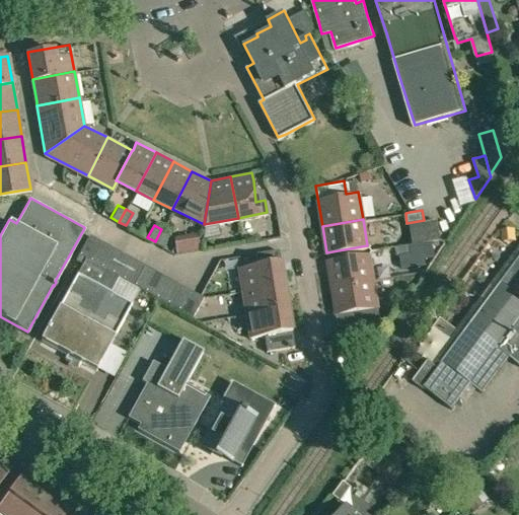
[(169,233),(161,229),(155,241),(163,246),(169,233)]
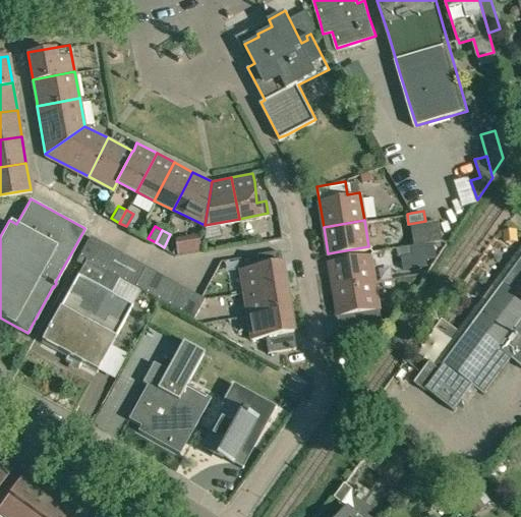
[(197,232),(174,236),(177,252),(200,248),(197,232)]
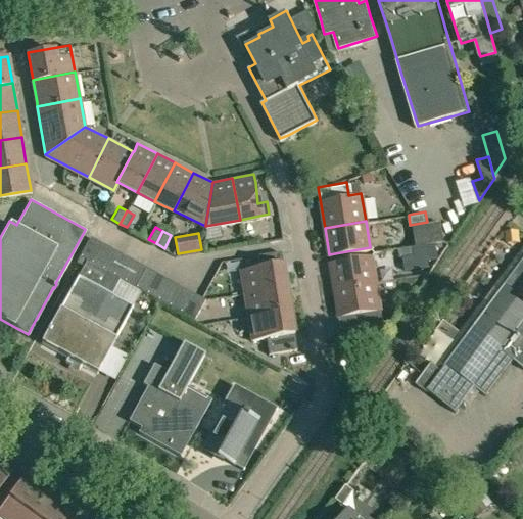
[(89,236),(79,255),(85,260),(89,262),(100,242),(89,236)]
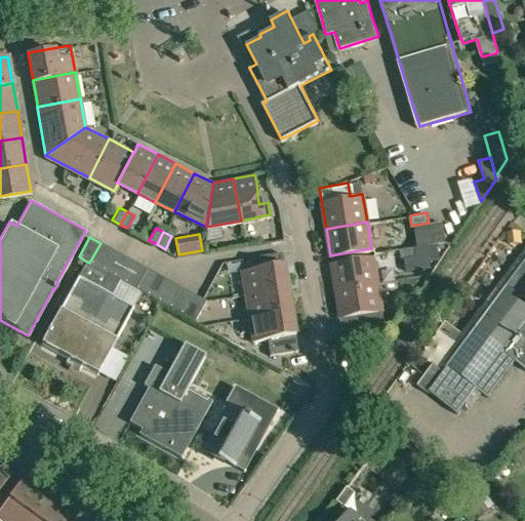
[(111,248),(101,243),(89,263),(101,269),(111,248)]
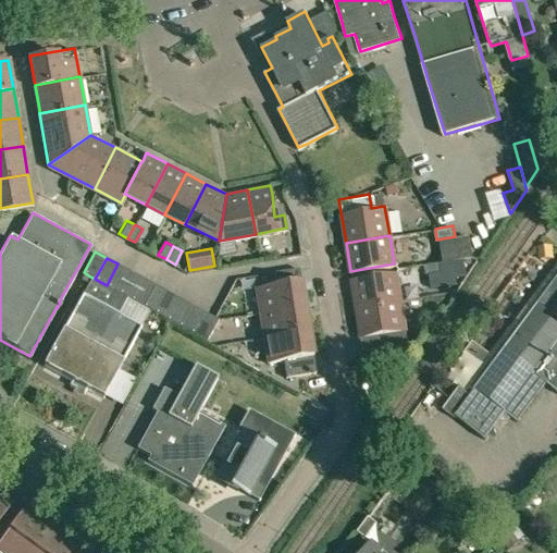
[(456,275),(454,259),(424,263),(425,271),(429,271),(431,285),(457,281),(456,275)]
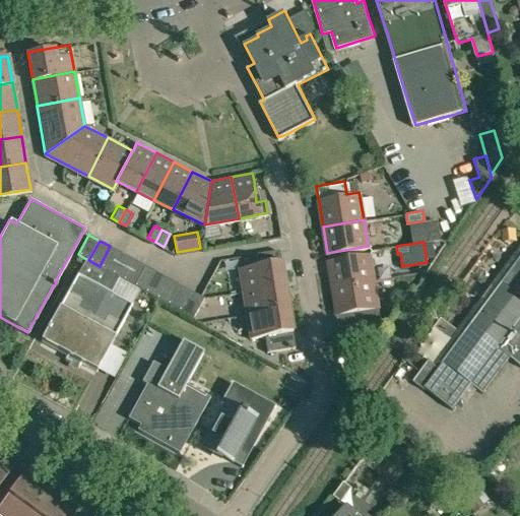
[(519,243),(432,356),(439,361),(420,384),(450,406),(456,398),(460,402),(474,385),(480,389),(507,355),(519,364),(519,363),(519,243)]
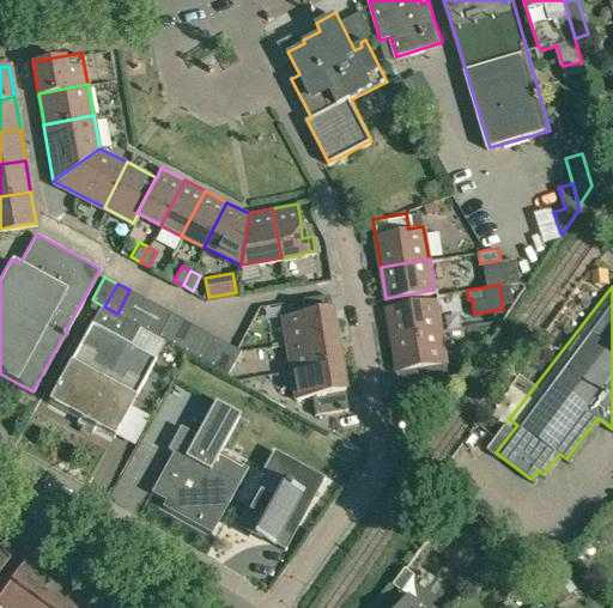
[(129,290),(117,314),(131,321),(143,297),(129,290)]
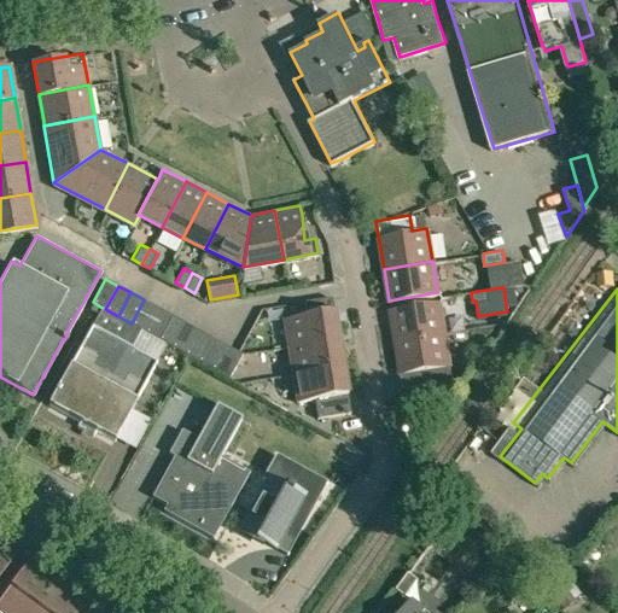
[(283,319),(287,344),(338,336),(331,295),(301,301),(303,315),(283,319)]
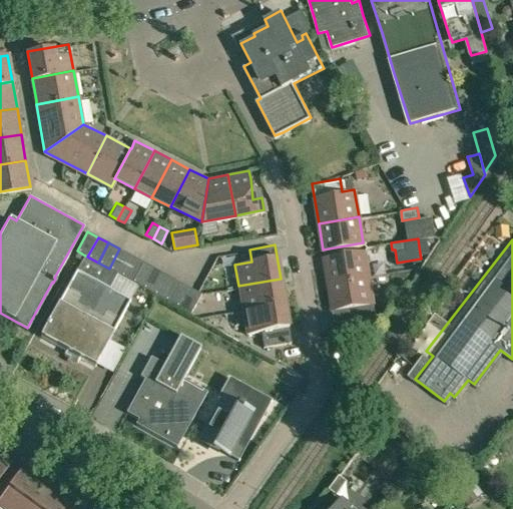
[(119,248),(109,269),(115,273),(119,275),(130,255),(119,248)]
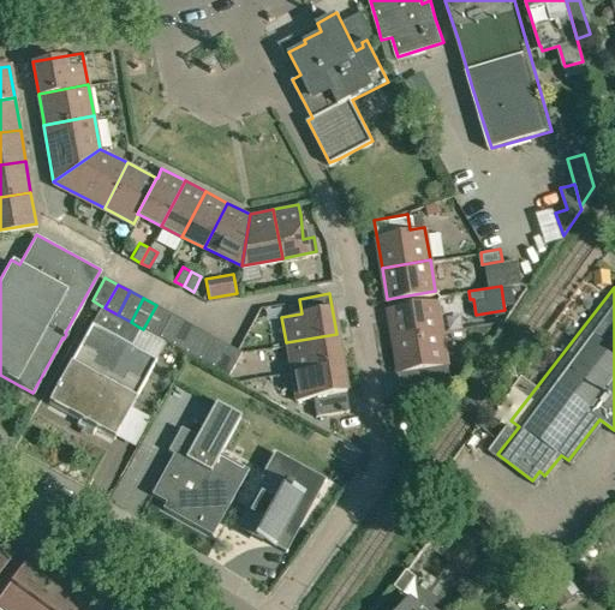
[(388,308),(393,339),(442,330),(436,299),(388,308)]
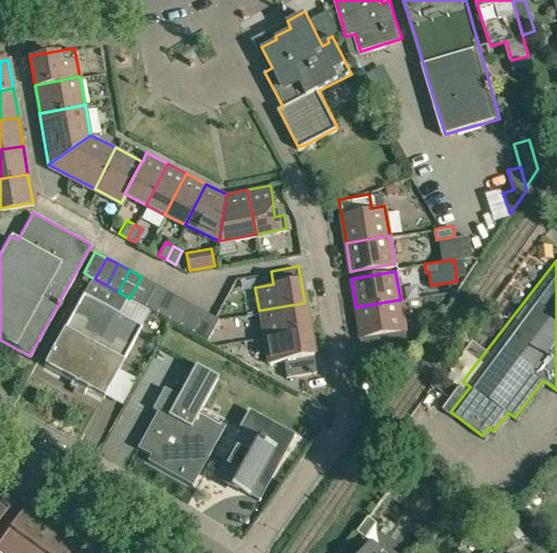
[(102,395),(118,368),(141,324),(116,311),(125,296),(119,292),(107,285),(95,279),(90,277),(42,364),(71,379),(69,383),(83,391),(85,386),(102,395)]
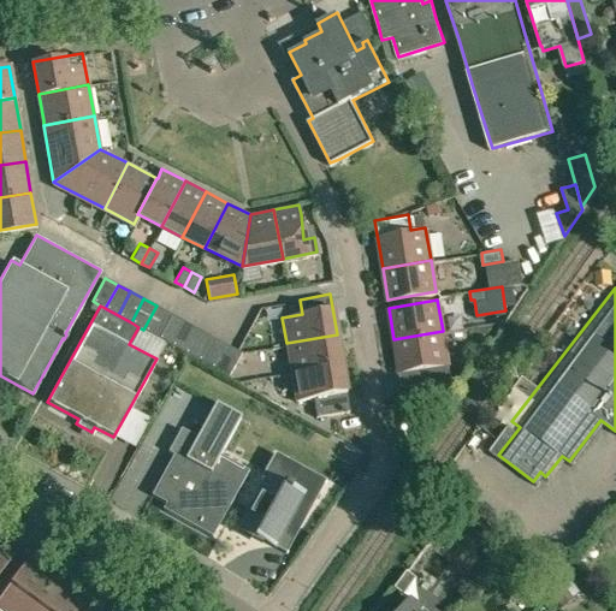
[(170,313),(157,306),(143,330),(157,337),(170,313)]
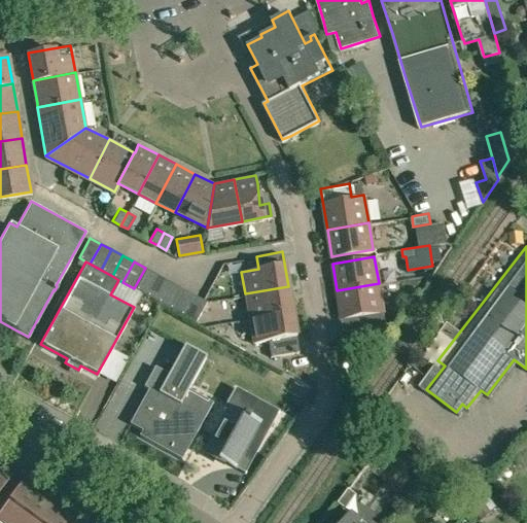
[(146,294),(156,274),(145,268),(134,288),(146,294)]
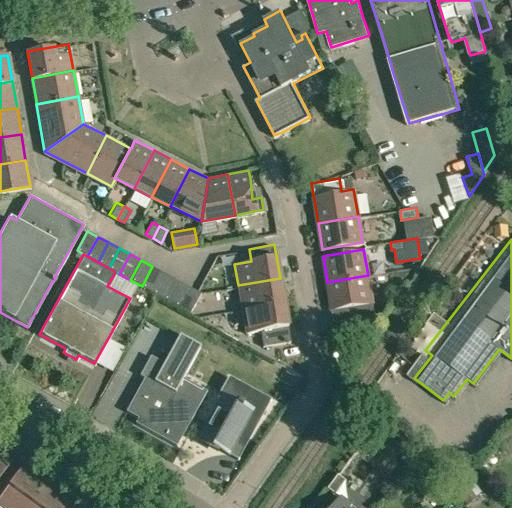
[(164,272),(152,266),(142,286),(153,292),(164,272)]
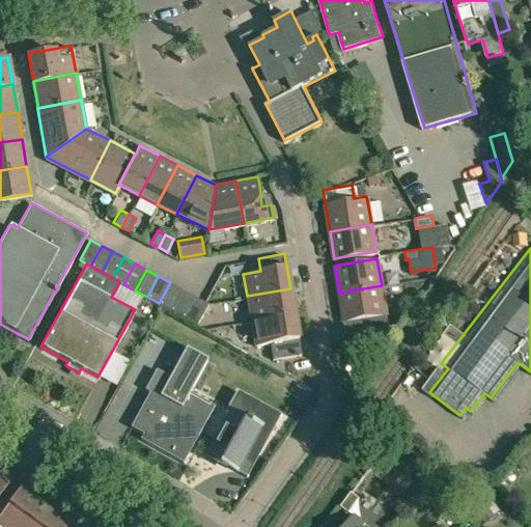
[(169,309),(180,288),(170,282),(159,303),(169,309)]
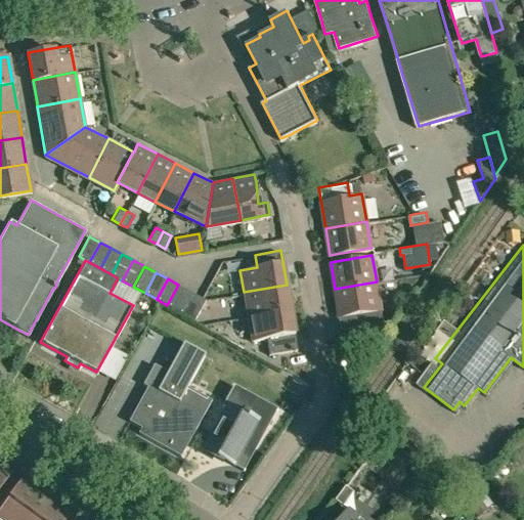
[(377,282),(335,289),(342,329),(383,322),(377,282)]
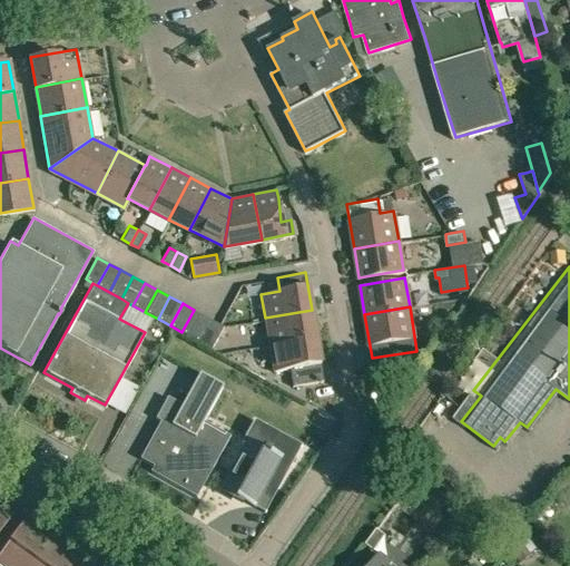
[(206,316),(194,310),(182,332),(194,339),(206,316)]
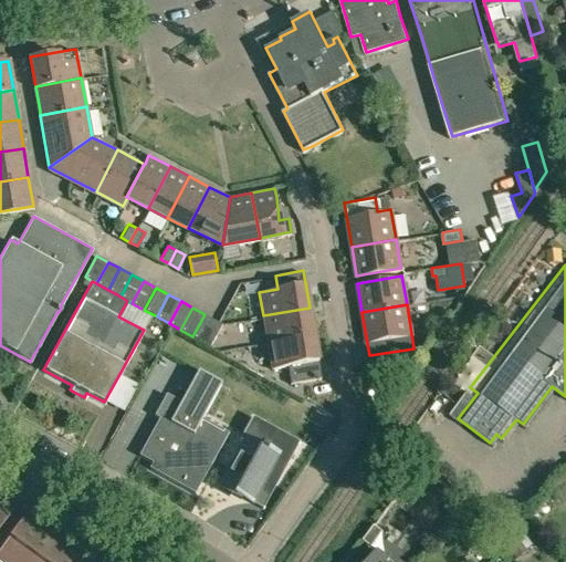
[(268,342),(314,333),(310,308),(263,315),(268,342)]
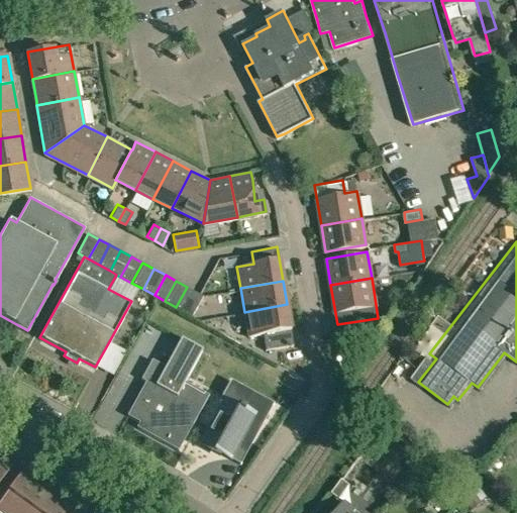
[(187,287),(176,307),(191,315),(201,295),(187,287)]
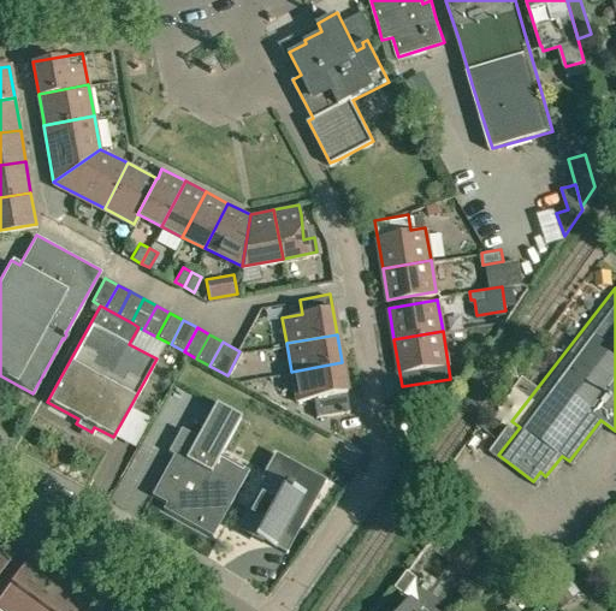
[(342,362),(291,372),(296,397),(312,395),(315,415),(349,409),(342,362)]
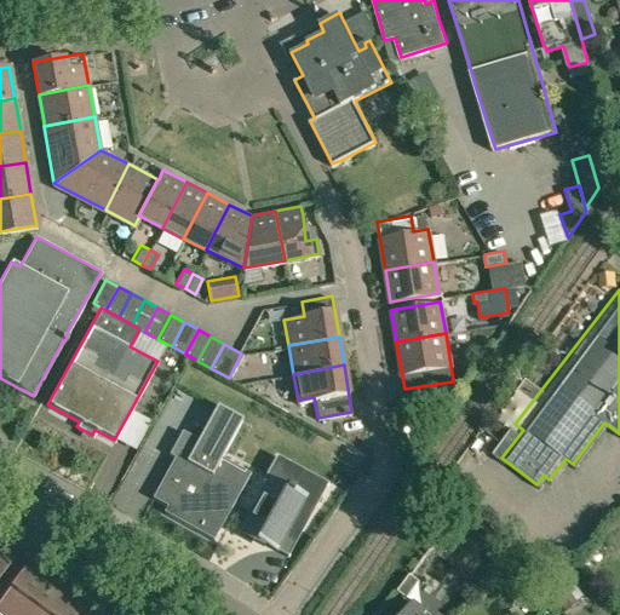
[(136,431),(150,408),(138,401),(124,424),(136,431)]
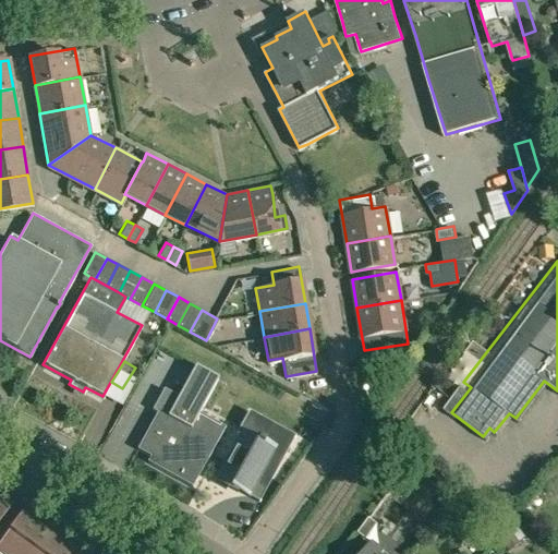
[(153,407),(156,409),(136,446),(149,454),(146,459),(192,484),(211,447),(223,425),(198,412),(217,375),(195,363),(179,394),(165,386),(153,407)]
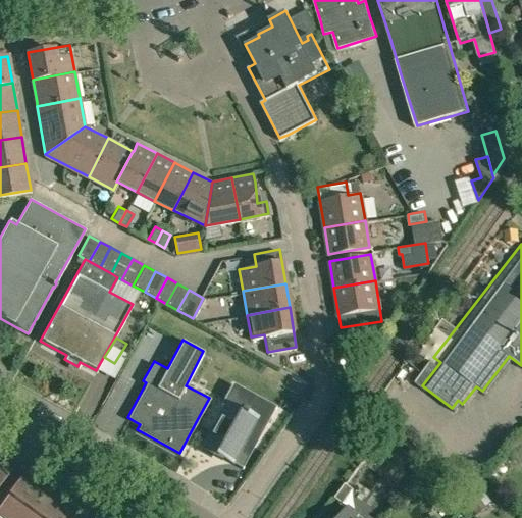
[(426,358),(412,377),(421,385),(436,365),(426,358)]
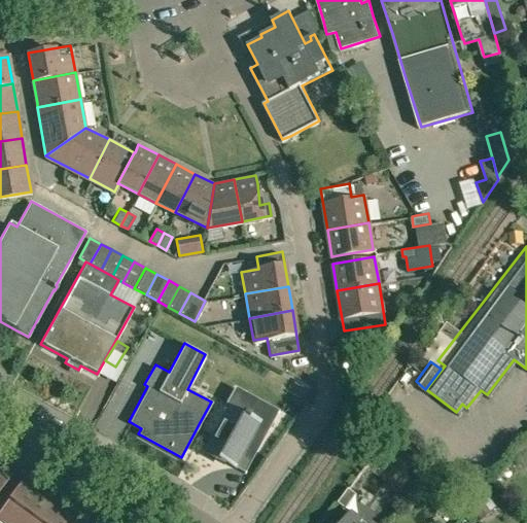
[(205,451),(224,461),(224,460),(226,458),(235,462),(245,445),(255,451),(277,411),(278,411),(279,409),(277,408),(277,409),(253,396),(253,397),(255,398),(247,413),(245,412),(243,415),(230,407),(229,409),(205,451)]
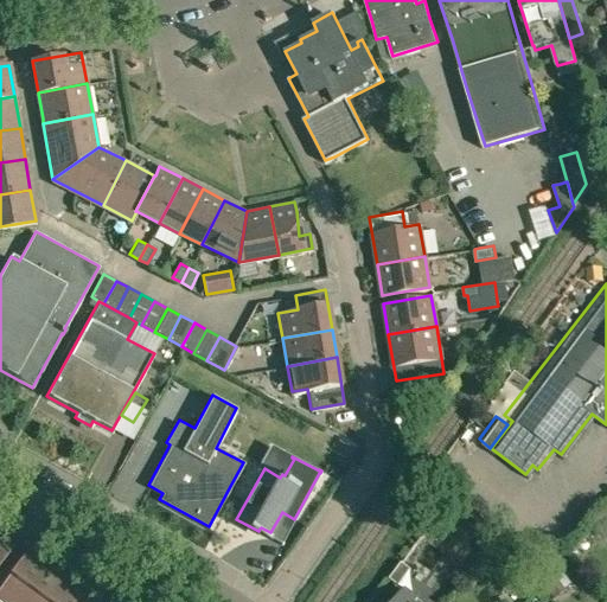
[(2,542),(0,539),(0,563),(19,537),(11,531),(2,542)]
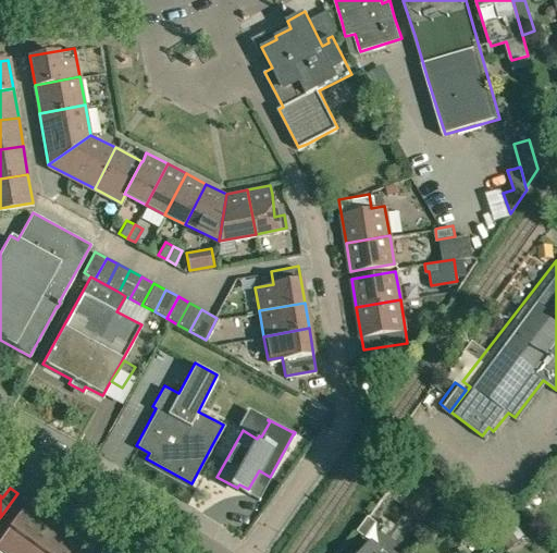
[(34,491),(27,501),(0,539),(0,549),(5,552),(17,552),(46,514),(35,507),(42,496),(34,491)]
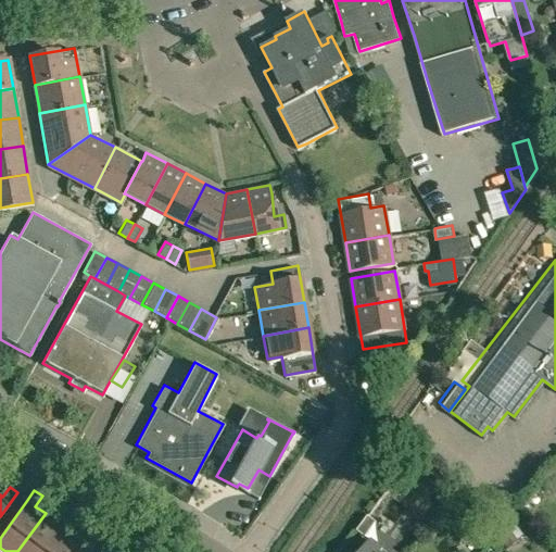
[(17,551),(48,551),(74,518),(66,513),(59,523),(46,513),(17,551)]
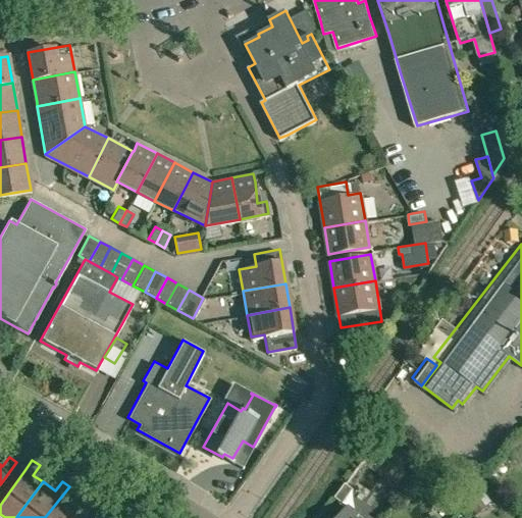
[(69,486),(45,517),(73,517),(81,509),(69,501),(75,491),(69,486)]
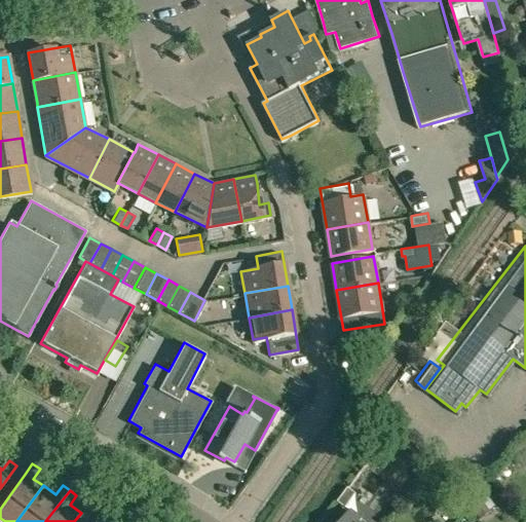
[(375,521),(363,513),(360,517),(349,510),(340,521),(375,521)]
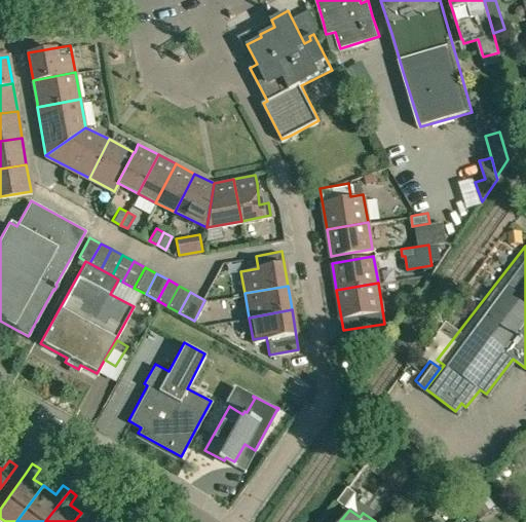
[(102,521),(106,517),(99,512),(91,521),(81,513),(74,521),(102,521)]
